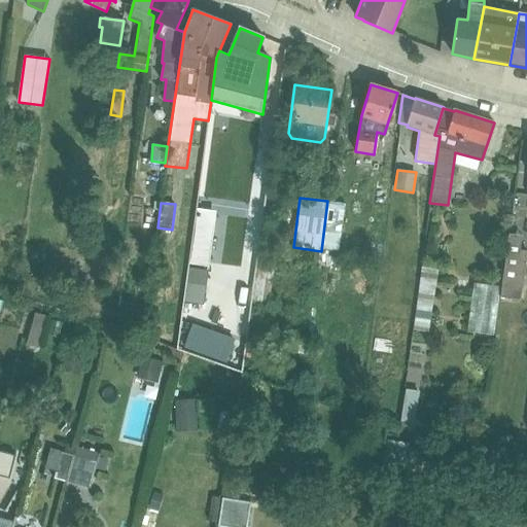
[(215,210),(196,207),(188,265),(208,267),(215,210)]
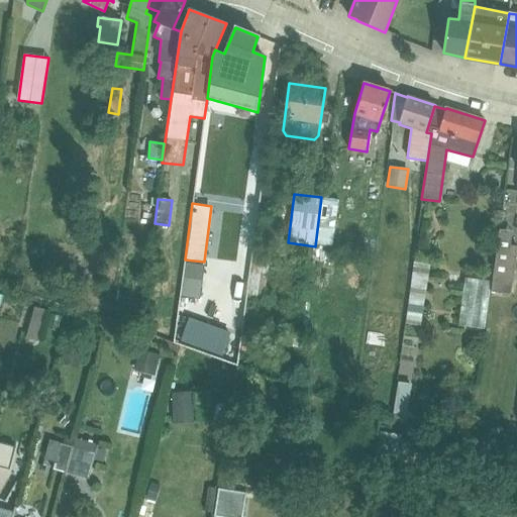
[(512,231),(500,229),(491,291),(510,294),(516,247),(510,246),(512,231)]
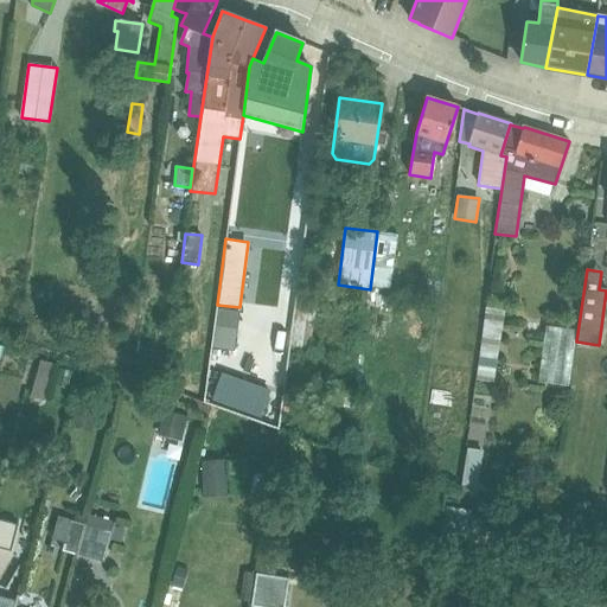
[(318,294),(298,292),(291,345),(311,349),(318,294)]
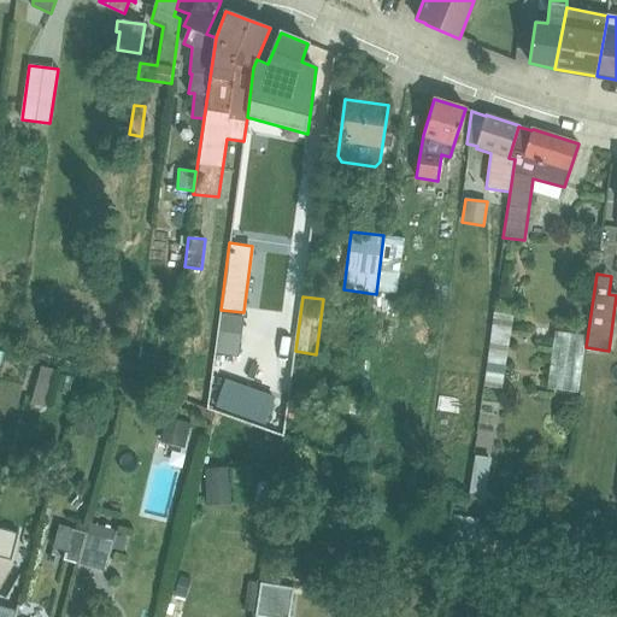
[(485,386),(500,388),(513,312),(497,309),(485,386)]
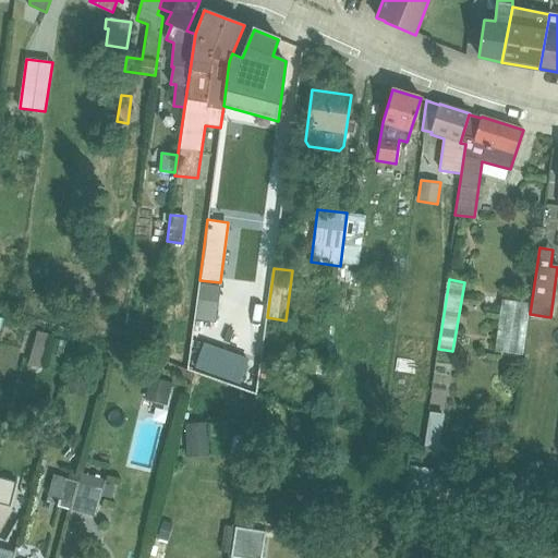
[(215,322),(218,284),(197,282),(193,318),(215,322)]
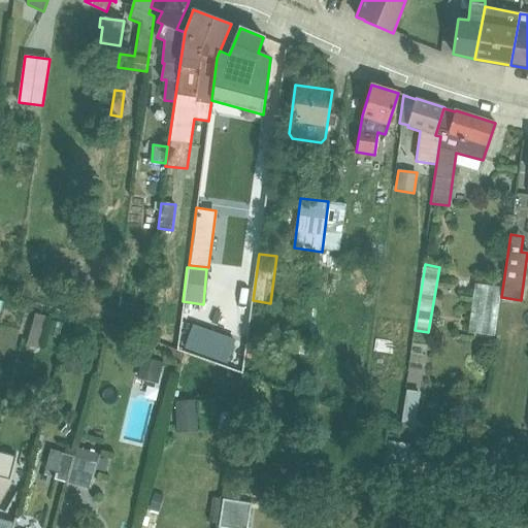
[(494,336),(501,287),(475,284),(468,332),(494,336)]
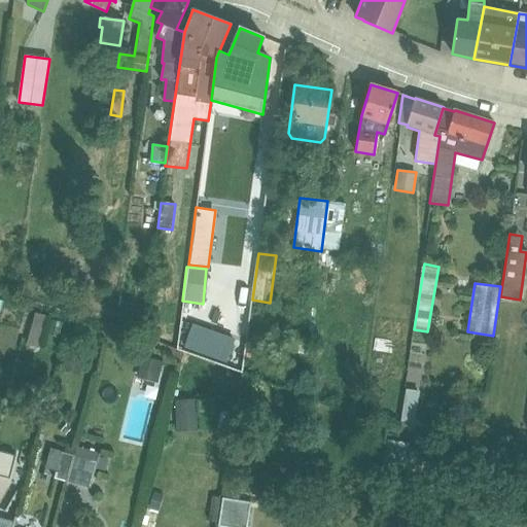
[(48,317),(35,314),(27,345),(40,349),(48,317)]
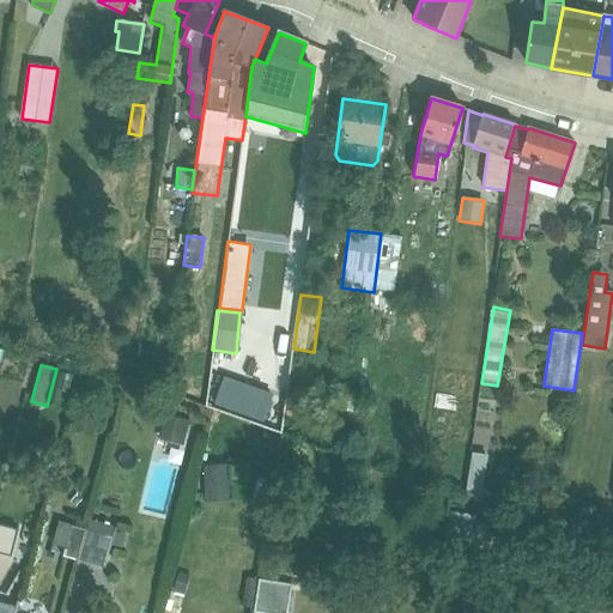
[(55,390),(68,394),(73,376),(60,372),(55,390)]
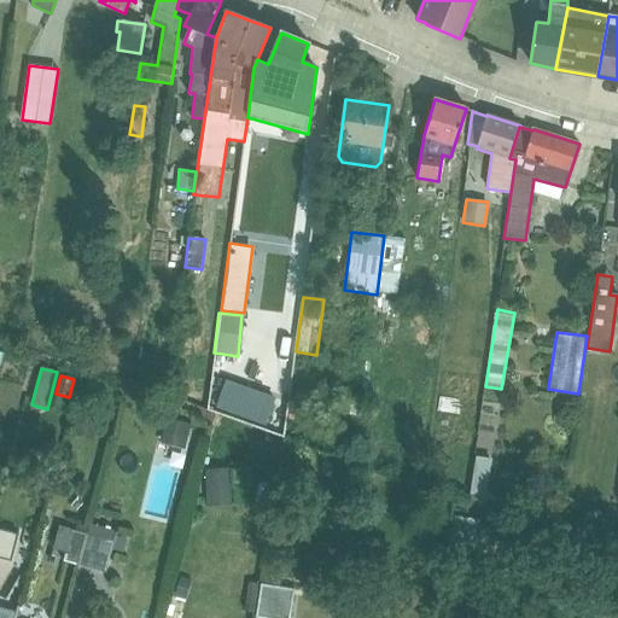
[(264,429),(277,397),(223,377),(211,407),(264,429)]
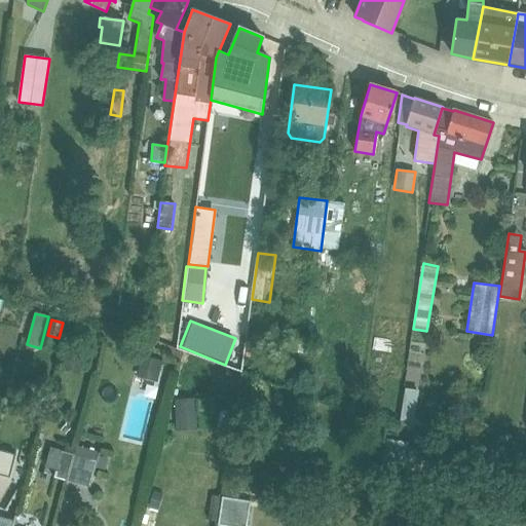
[(305,341),(299,340),(298,343),(279,340),(278,349),(303,352),(305,341)]
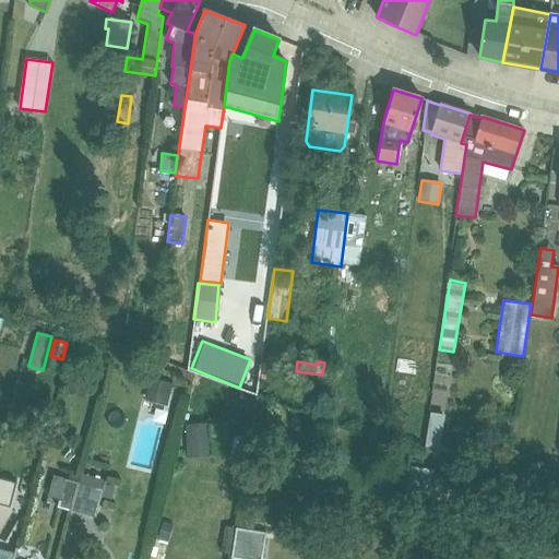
[(144,401),(167,407),(173,384),(151,379),(144,401)]
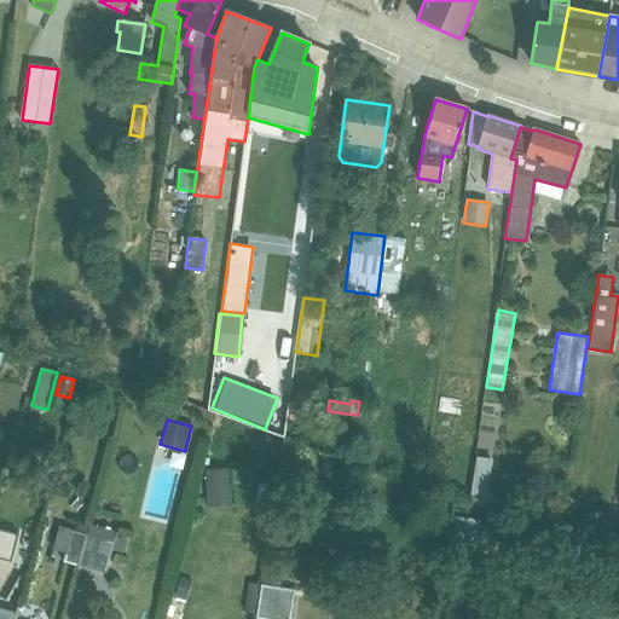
[(232,469),(206,472),(208,507),(235,505),(233,489),(243,487),(242,472),(232,472),(232,469)]
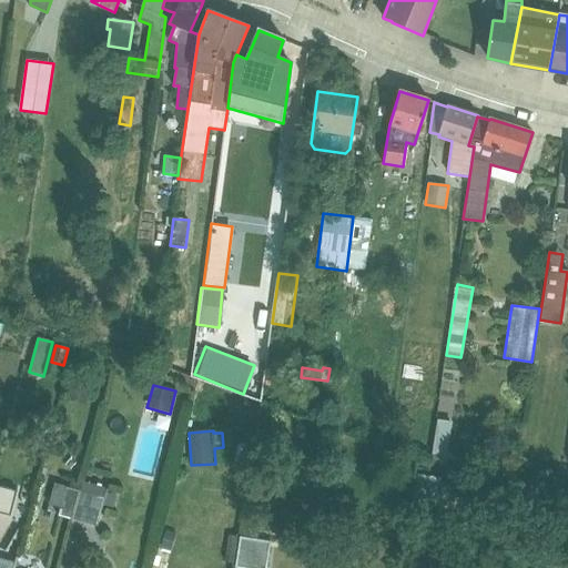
[(445,455),(434,453),(432,465),(463,472),(466,459),(452,456),(452,453),(445,452),(445,455)]
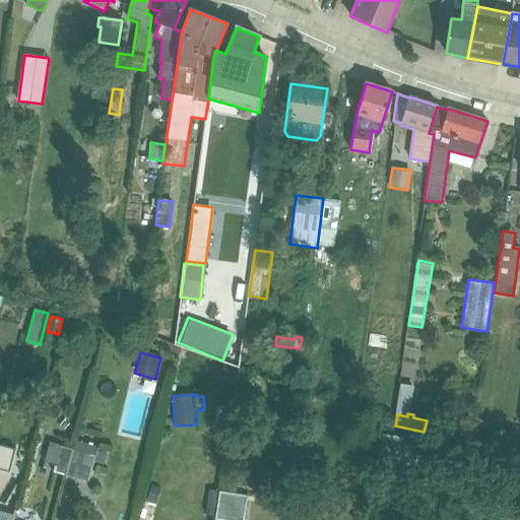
[(404,437),(382,434),(378,461),(424,467),(427,445),(403,442),(404,437)]
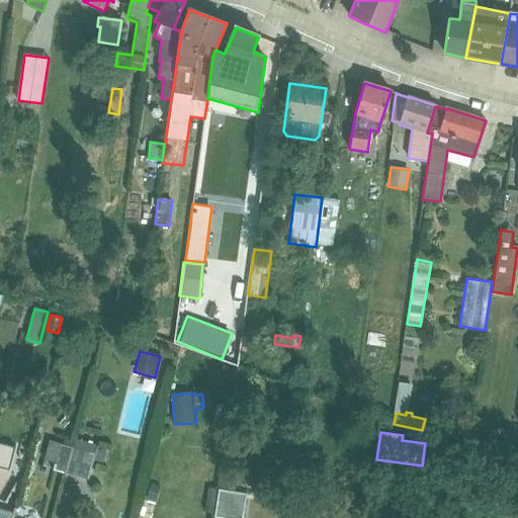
[(103,463),(105,452),(97,449),(98,444),(75,438),(74,441),(65,473),(88,480),(94,460),(103,463)]
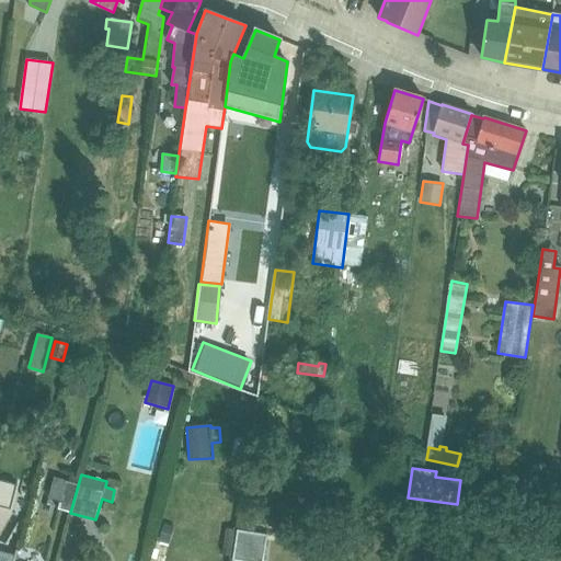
[(58,508),(70,513),(80,478),(73,476),(71,483),(66,482),(58,508)]
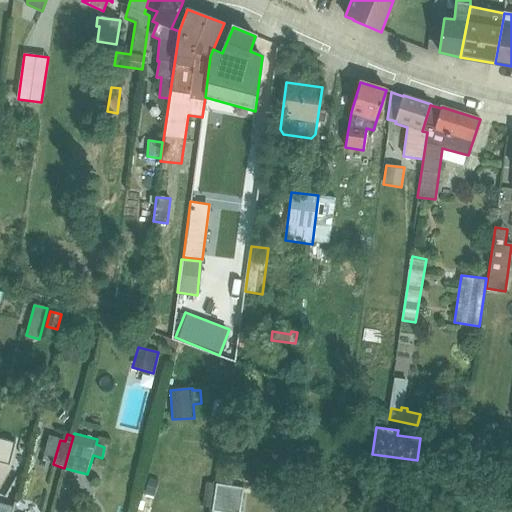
[(0,462),(9,464),(15,442),(0,438),(0,462)]
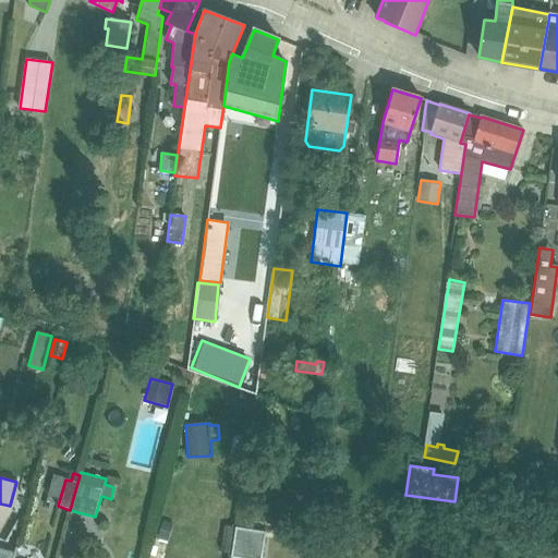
[(173,524),(162,520),(157,538),(168,542),(173,524)]
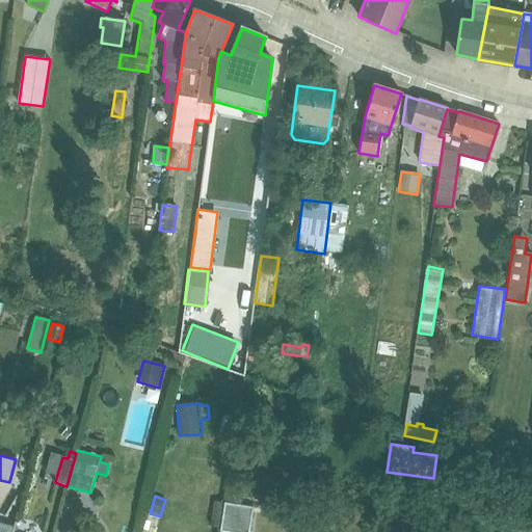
[(224,502),(214,502),(210,527),(220,528),(224,502)]
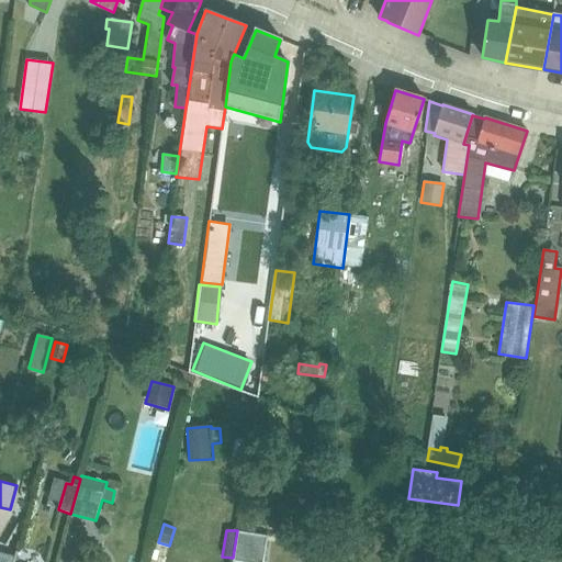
[(242,561),(262,561),(267,535),(237,530),(233,558),(233,560),(242,561)]
